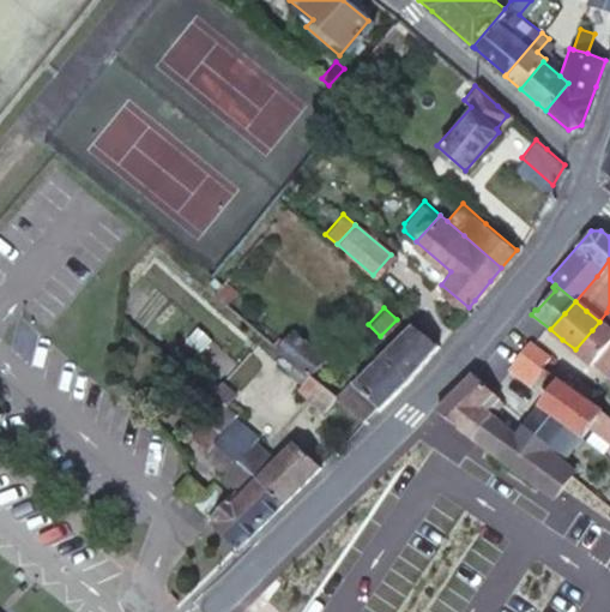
[(609,307),(607,312),(599,322),(609,328),(609,329),(609,307)]
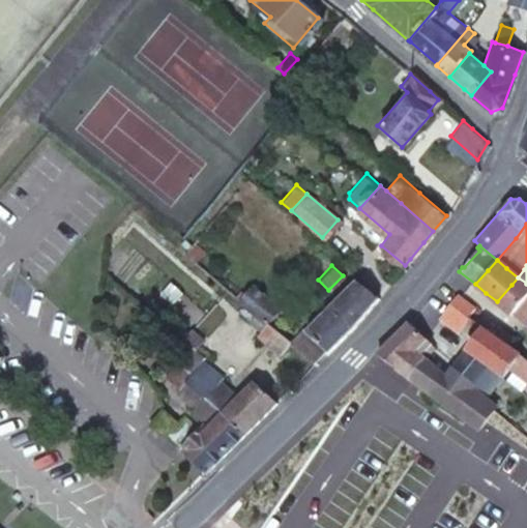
[(377,298),(354,277),(304,329),(327,351),(333,346),(349,329),(371,305),(377,298)]
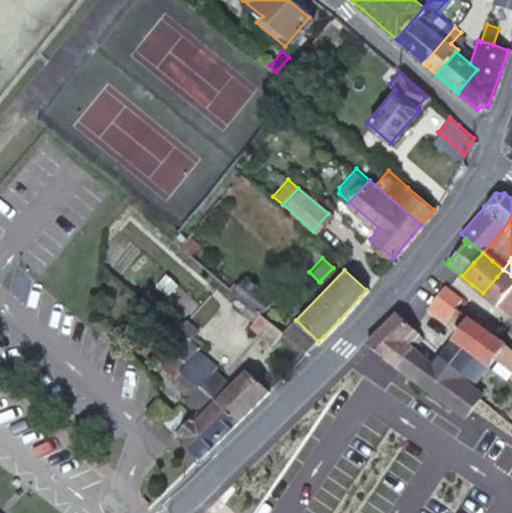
[(497,277),(483,293),(495,303),(511,283),(511,276),(511,275),(503,270),(497,277)]
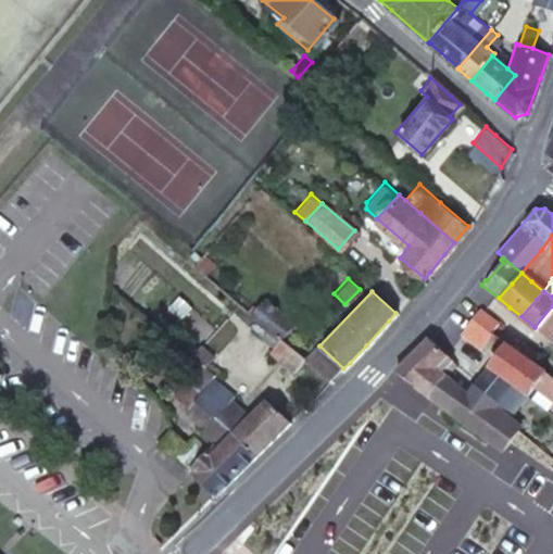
[(248,305),(243,311),(252,317),(267,329),(279,340),(290,326),(261,301),(255,311),(248,305)]
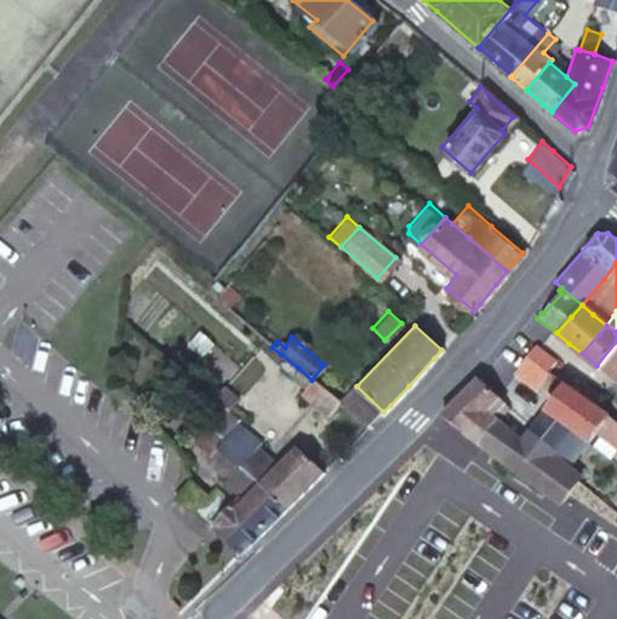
[(616,341),(596,365),(605,373),(616,381),(616,341)]
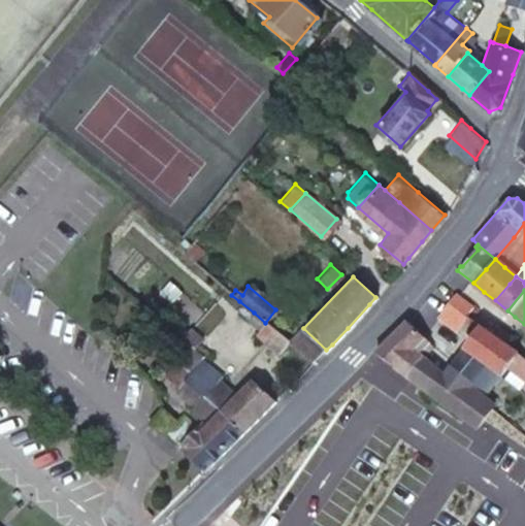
[(454,291),(448,300),(467,315),(473,306),(454,291)]
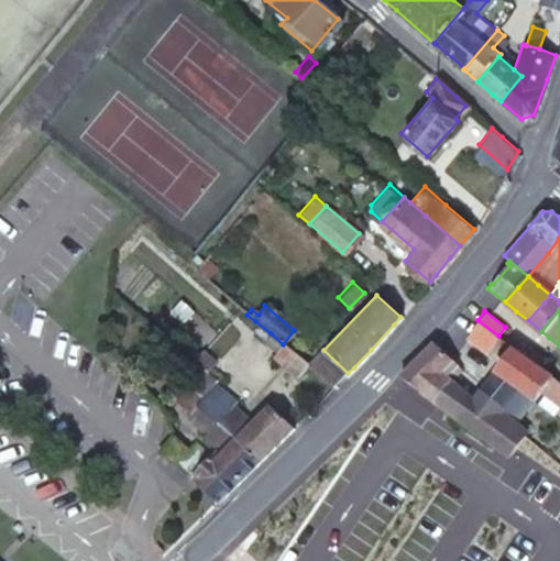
[(498,336),(478,320),(468,333),(480,343),(489,347),(498,336)]
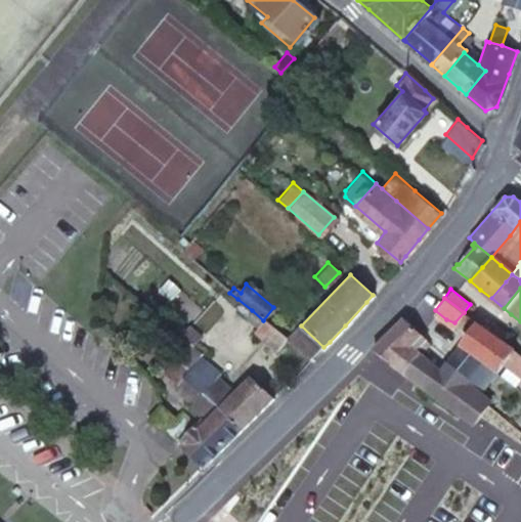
[(245,318),(256,329),(263,320),(252,310),(245,318)]
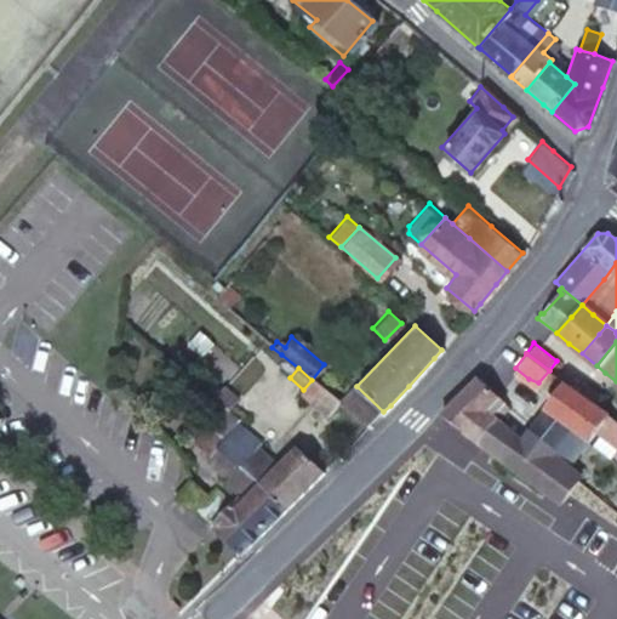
[(504,407),(475,378),(467,386),(439,414),(456,426),(476,441),(495,418),(504,407)]
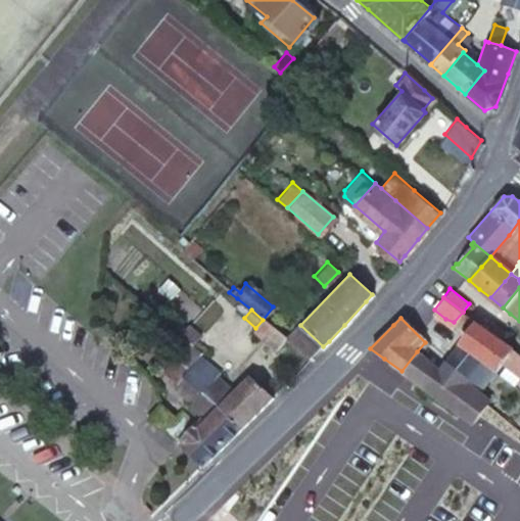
[(274,351),(286,339),(268,323),(263,320),(255,328),(252,333),(274,351)]
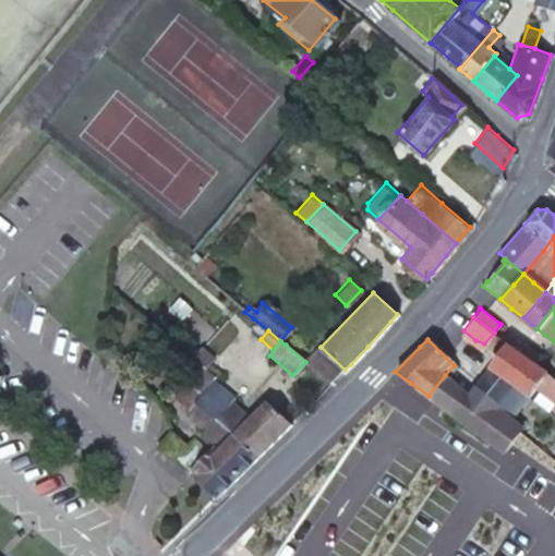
[(554,378),(541,367),(529,359),(509,343),(498,357),(495,361),(534,391),(530,398),(547,413),(554,402),(554,378)]
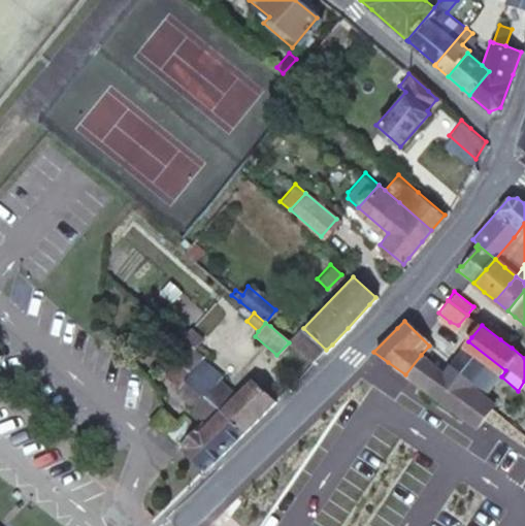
[(186,382),(203,361),(206,356),(183,336),(177,342),(186,353),(166,376),(179,388),(186,382)]
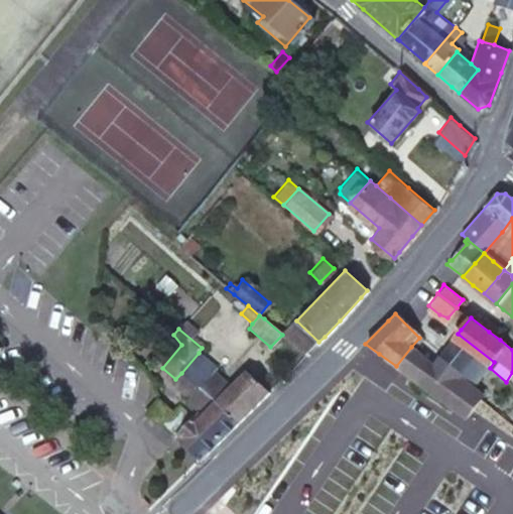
[(485,362),(455,338),(449,346),(440,355),(457,376),(455,379),(466,387),(484,364),(485,362)]
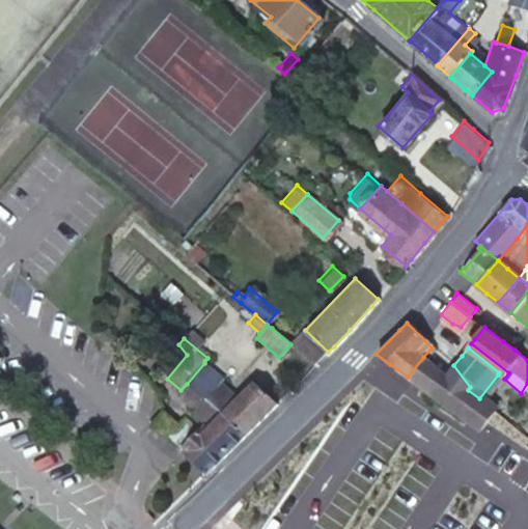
[(423,357),(408,377),(413,380),(431,393),(476,428),(492,408),(479,398),(468,390),(465,394),(443,378),(445,374),(423,357)]
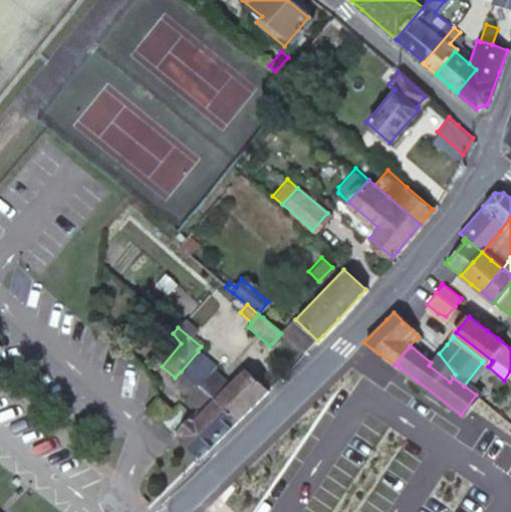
[(181,371),(234,422),(239,417),(255,401),(266,391),(245,371),(229,388),(211,372),(215,367),(198,351),(181,371)]
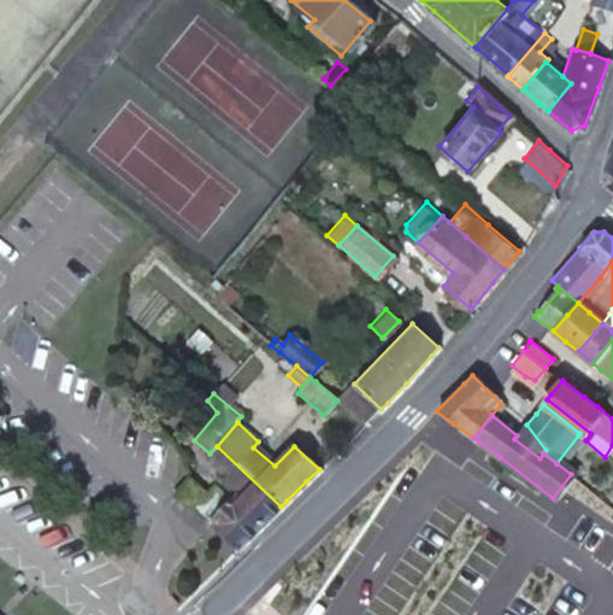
[(525,426),(517,435),(514,439),(540,458),(543,454),(546,450),(526,425),(525,426)]
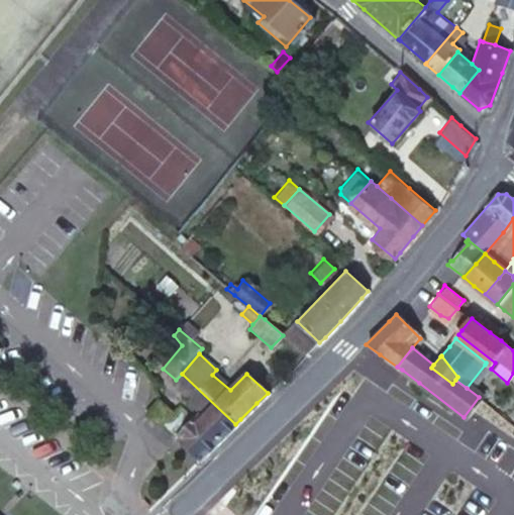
[(174,438),(198,459),(200,457),(216,443),(235,424),(182,374),(176,380),(174,384),(191,399),(187,403),(199,413),(174,438)]
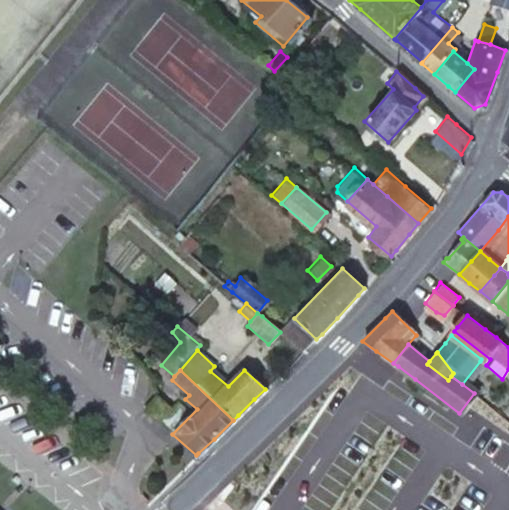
[(178,399),(161,419),(172,429),(189,410),(178,399)]
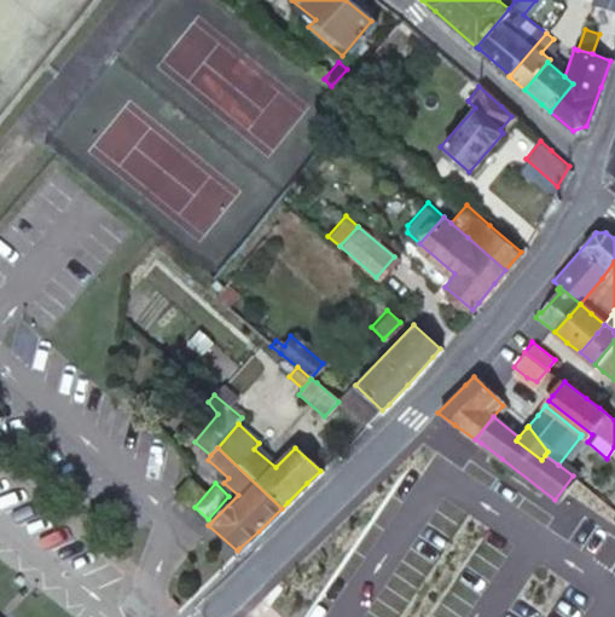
[(614,548),(614,509),(582,483),(563,505),(614,548)]
